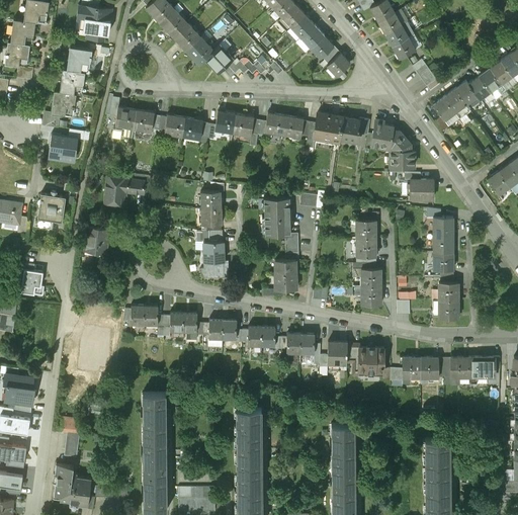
[(49,2),(32,0),(26,0),(23,22),(35,23),(46,25),(49,2)]
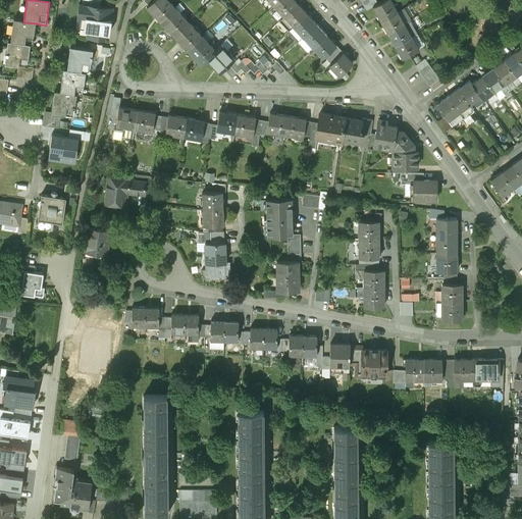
[(174,9),(165,0),(156,0),(148,8),(146,9),(160,23),(174,9)]
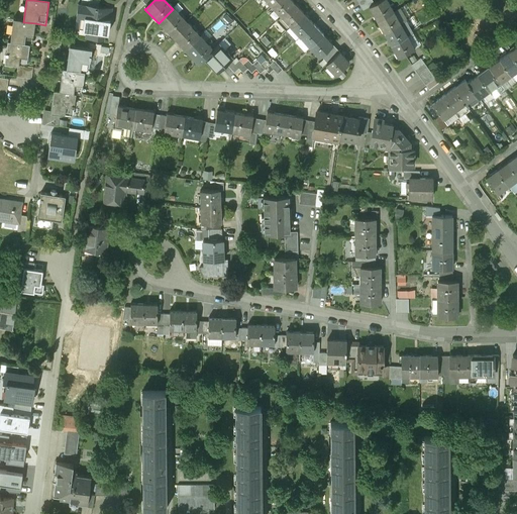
[(279,0),(274,6),(272,8),(276,12),(278,11),(283,16),(294,6),(289,0),(279,0)]
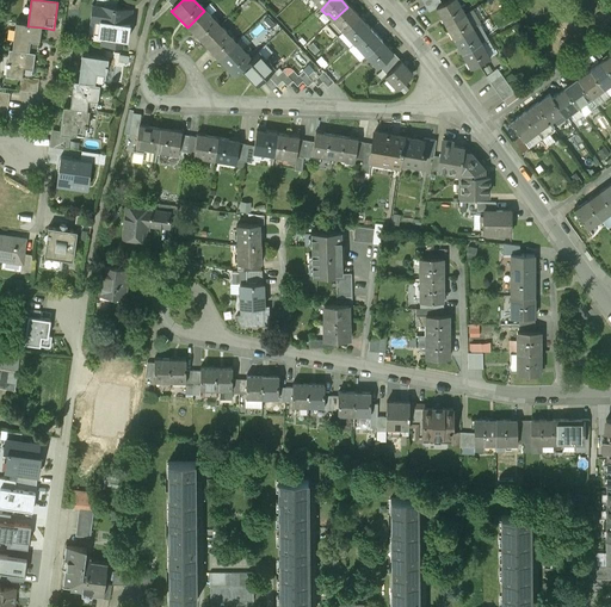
[(438,0),(437,0),(425,7),(429,14),(436,10),(442,6),(438,0)]
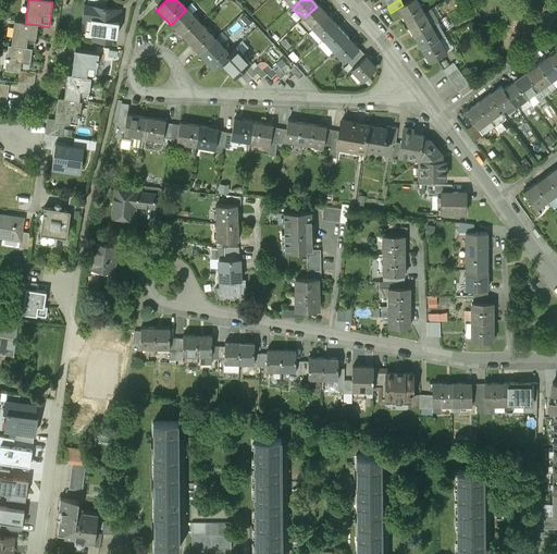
[(412,0),(403,5),(397,9),(406,24),(424,14),(416,0),(412,0)]
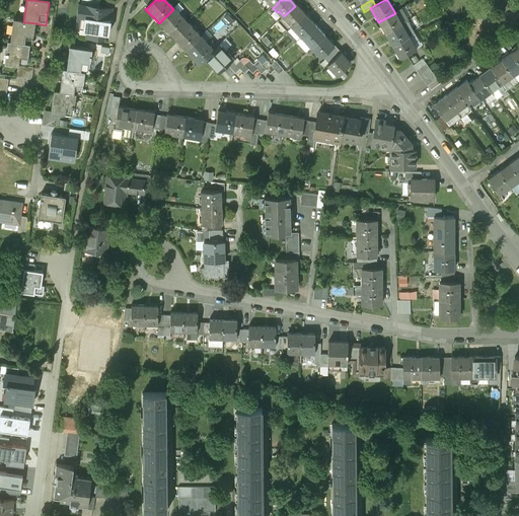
[(81,6),(78,6),(77,19),(80,19),(79,32),(86,33),(105,35),(108,37),(113,10),(98,8),(99,3),(82,1),(81,6)]
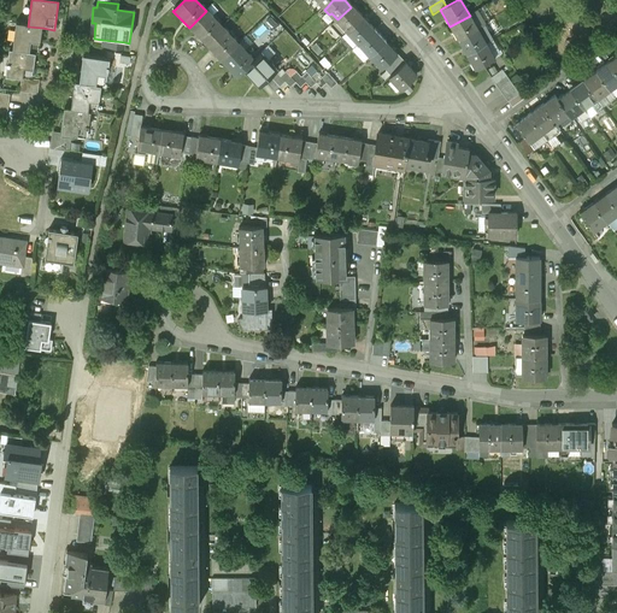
[(338,19),(335,22),(338,24),(333,29),(341,39),(347,34),(363,19),(351,7),(338,19)]
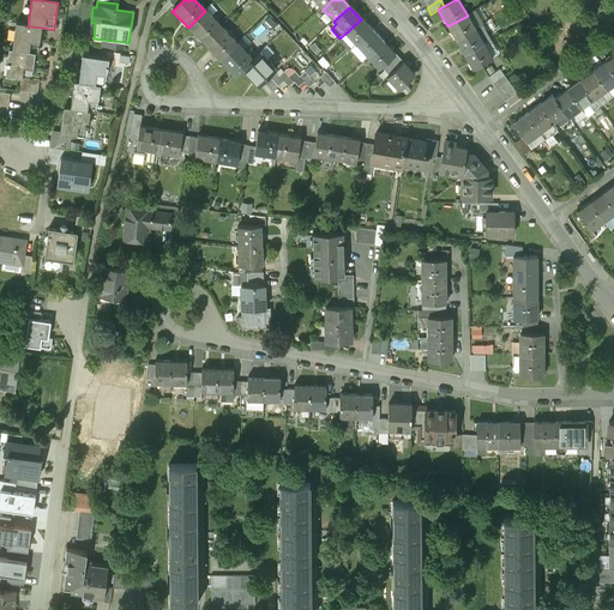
[(222,28),(205,11),(188,28),(204,44),(222,28)]
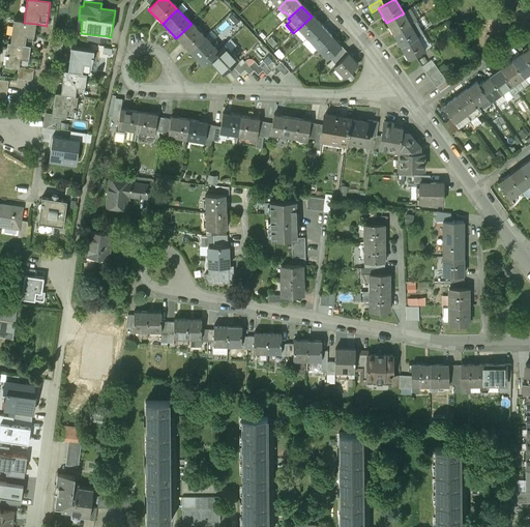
[(404,13),(386,23),(393,36),(411,26),(404,13)]
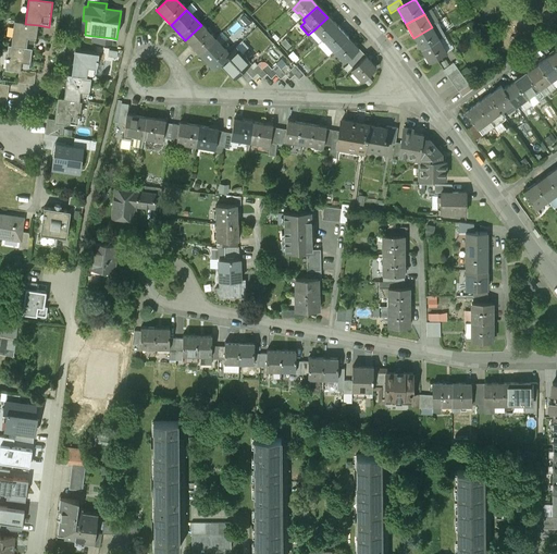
[(327,17),(313,31),(318,36),(320,34),(325,40),(338,28),(327,17)]
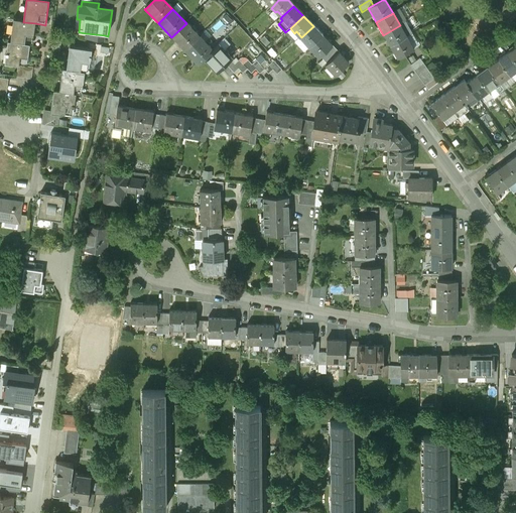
[(226,17),(223,21),(228,26),(232,22),(226,17)]
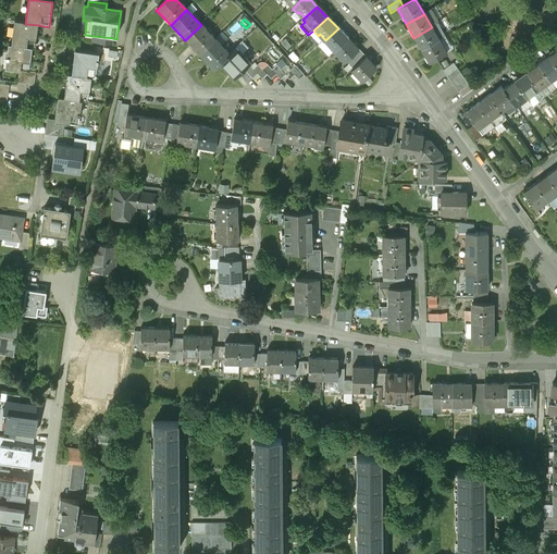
[(25,24),(14,22),(11,47),(33,50),(35,50),(38,25),(25,24)]
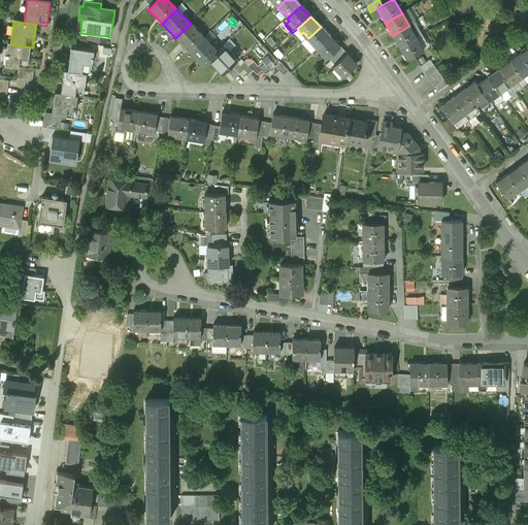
[(409,26),(392,36),(399,48),(417,38),(422,35),(415,23),(409,26)]
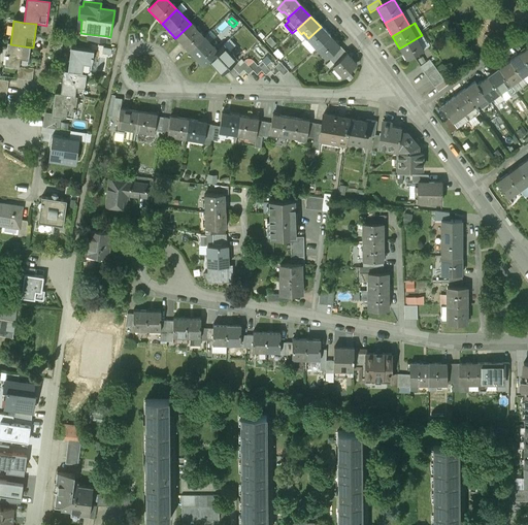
[(204,38),(191,24),(175,38),(189,53),(204,38)]
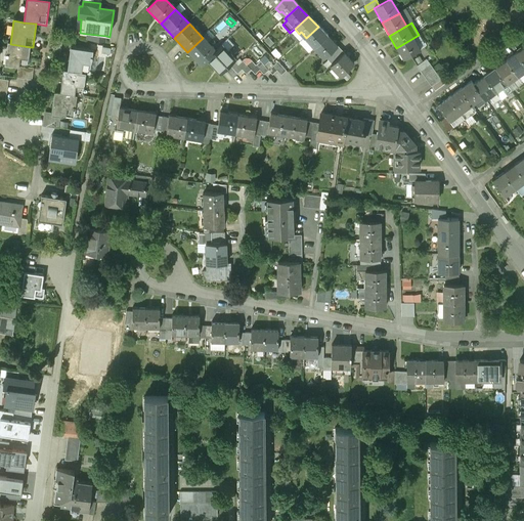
[(306,38),(304,39),(309,44),(311,42),(316,48),(328,37),(318,27),(306,38)]
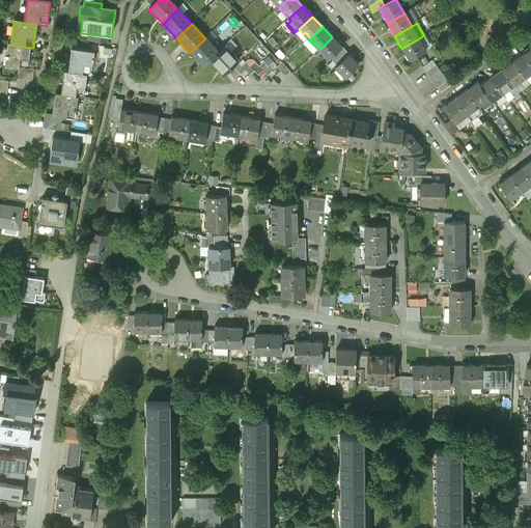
[(108,36),(88,34),(87,40),(107,43),(108,36)]
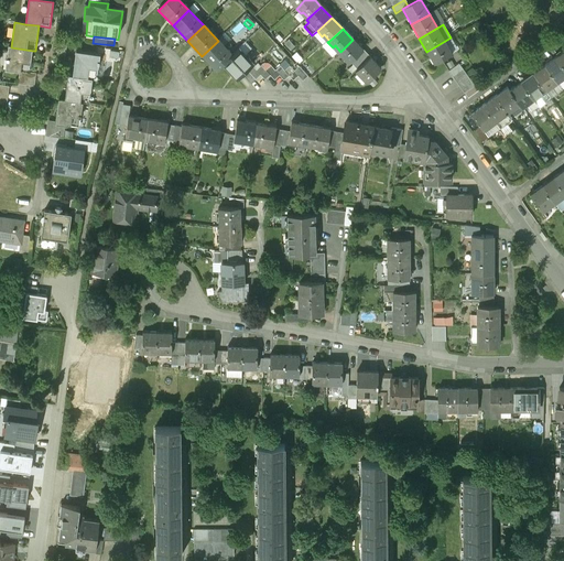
[(340,52),(338,54),(343,58),(345,56),(350,63),(364,51),(353,40),(340,52)]
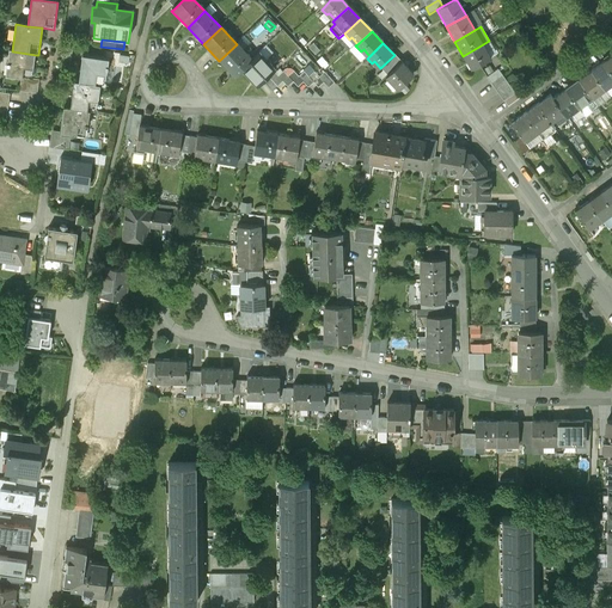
[(237,44),(219,61),(234,78),(242,72),(252,61),(237,44)]
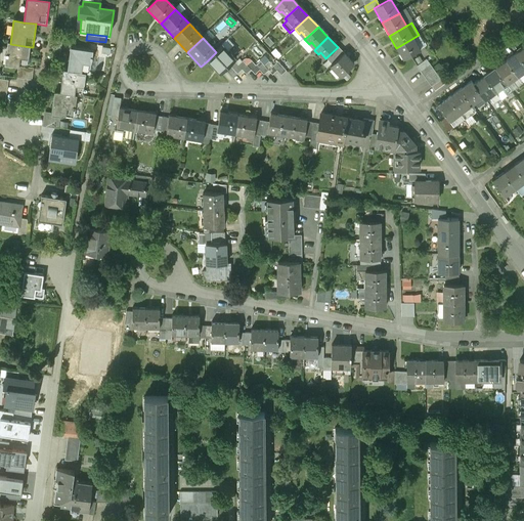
[(413,38),(396,48),(403,60),(421,50),(413,38)]
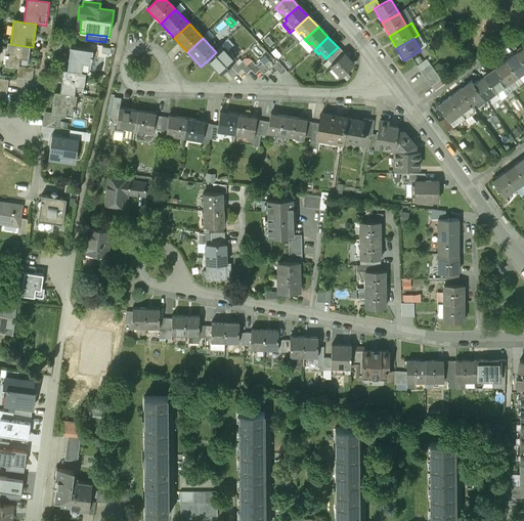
[(10,44),(8,44),(5,67),(22,70),(28,70),(31,47),(10,44)]
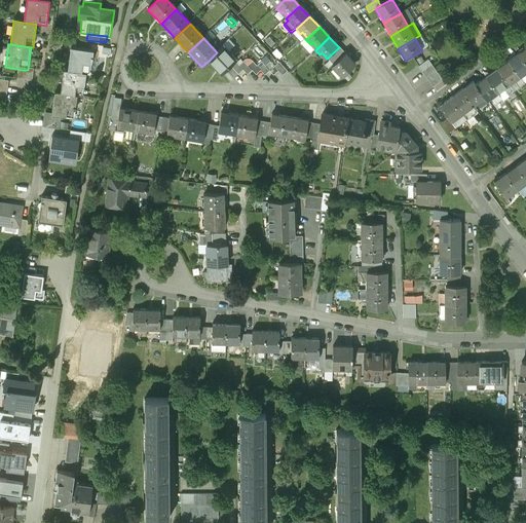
[(222,47),(217,52),(208,62),(221,76),(230,68),(235,63),(236,62),(222,47)]
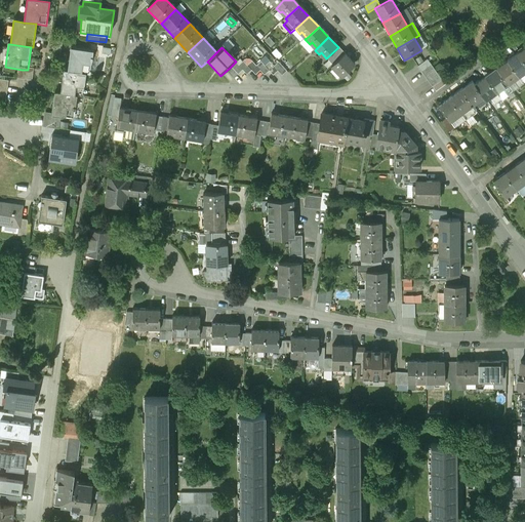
[(326,58),(326,59),(332,66),(345,54),(338,47),(326,58)]
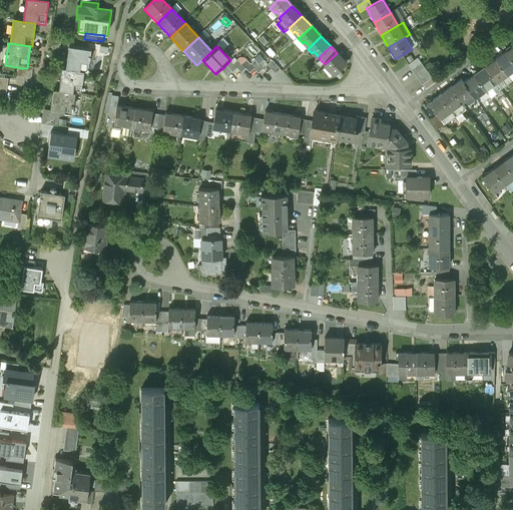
[(91,51),(69,48),(66,71),(84,73),(88,74),(91,51)]
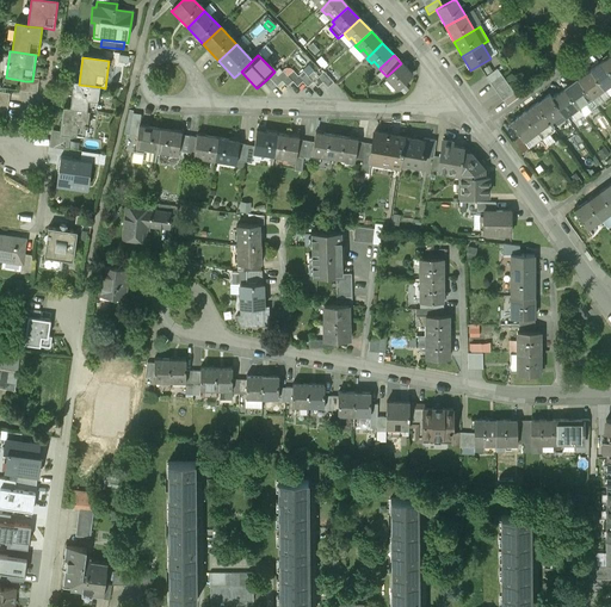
[(387,76),(384,79),(390,85),(393,82),(397,88),(395,91),(396,91),(413,76),(401,63),(387,76)]
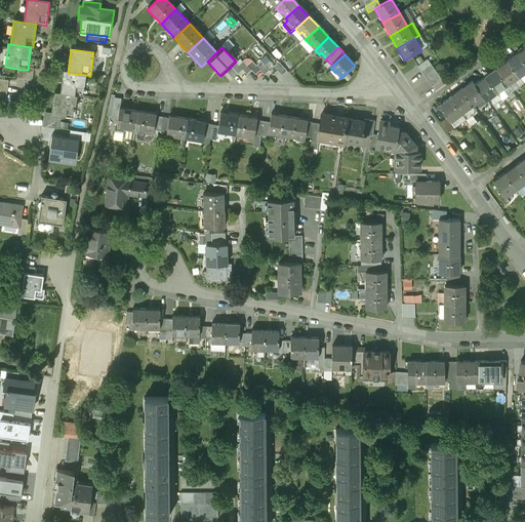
[(524,74),(524,64),(518,54),(507,63),(519,79),(524,74)]
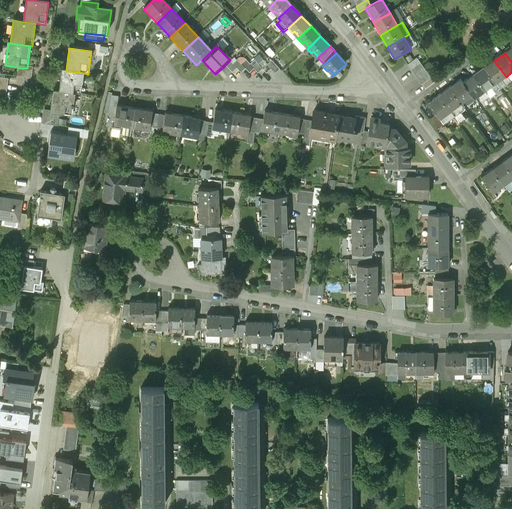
[(416,59),(406,66),(410,71),(420,64),(416,59)]
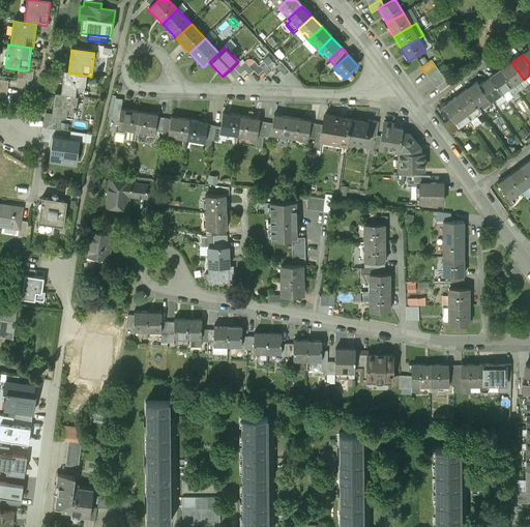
[(241,68),(237,63),(232,68),(239,77),(240,77),(245,72),(241,68)]
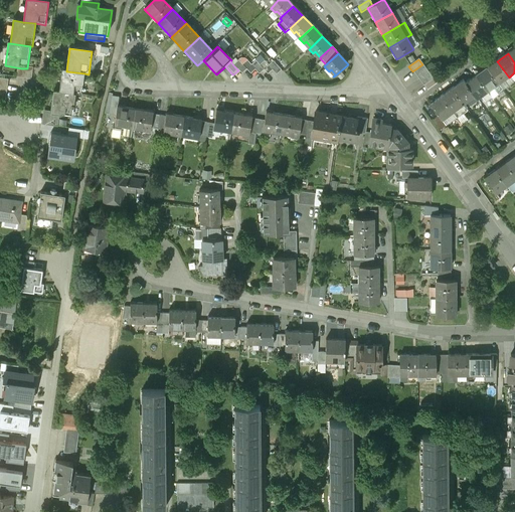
[(242,66),(238,61),(234,66),(238,70),(242,75),(246,71),(246,70),(242,66)]
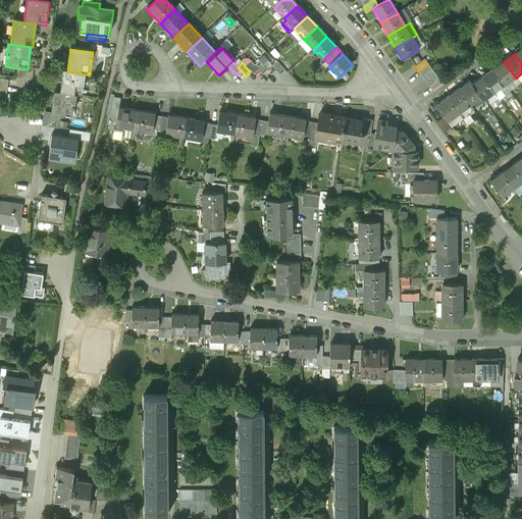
[(516,79),(504,62),(493,70),(505,87),(516,79)]
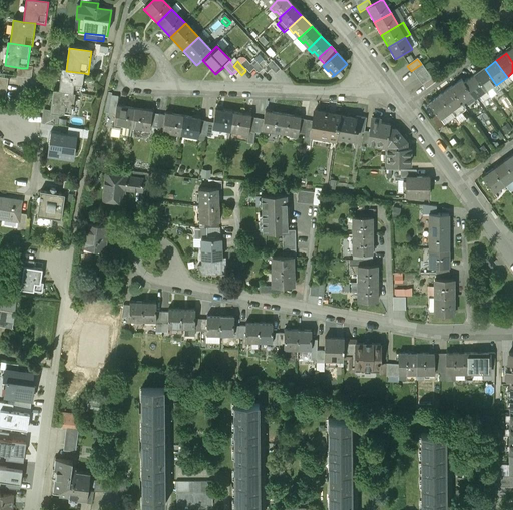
[(250,66),(246,62),(241,66),(245,70),(245,71),(249,75),(254,71),(250,66)]
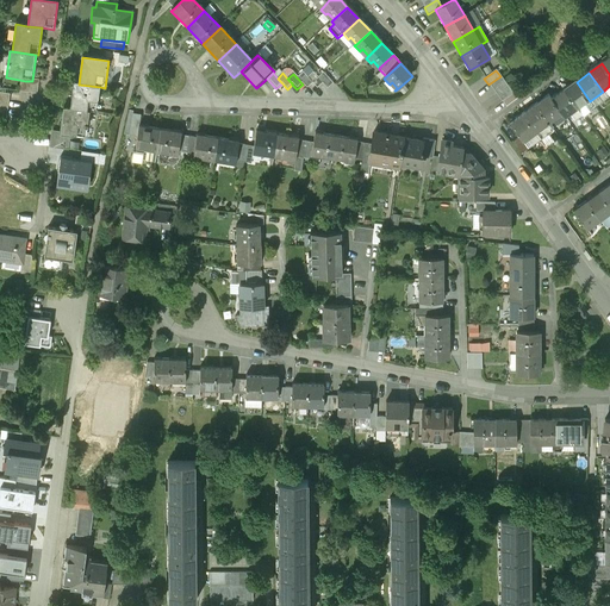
[(307,79),(303,74),(298,79),(303,85),(307,89),(312,85),(307,79)]
